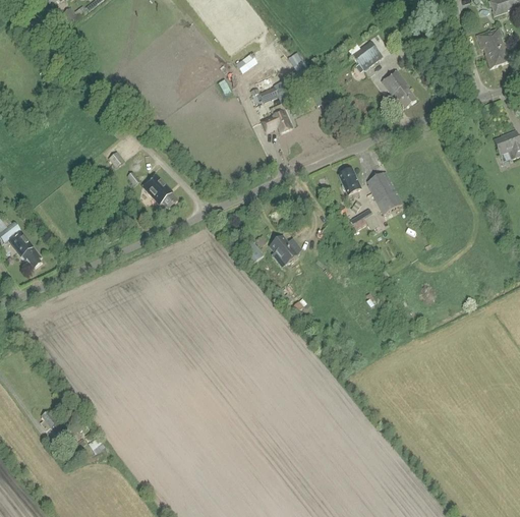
[(487,0),(493,14),(507,10),(508,8),(519,4),(519,2),(519,1),(519,0),(487,0)]
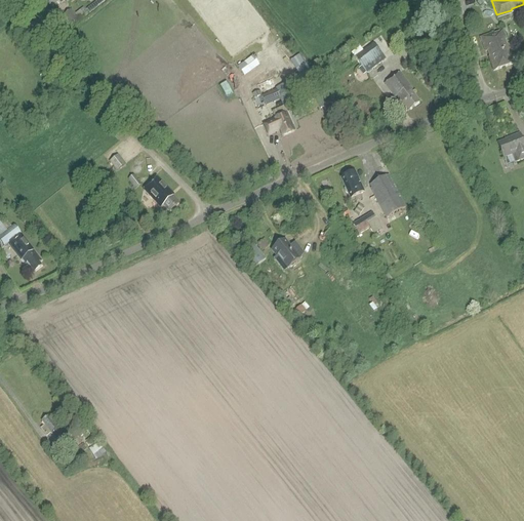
[(62,12),(69,22),(86,8),(82,3),(74,9),(71,5),(62,12)]
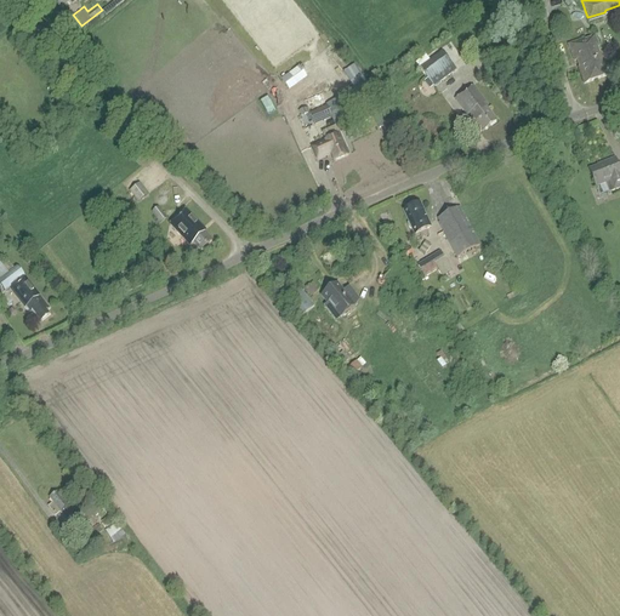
[(567,39),(573,56),(576,55),(580,64),(578,64),(584,80),(608,70),(603,57),(604,56),(602,47),(598,49),(597,43),(599,41),(595,28),(589,30),(590,33),(584,35),(582,33),(567,39)]
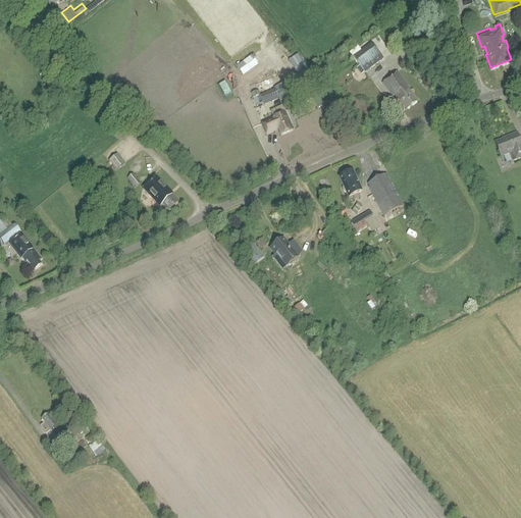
[(356,43),(348,49),(352,54),(364,68),(381,55),(379,53),(379,52),(369,40),(360,47),(356,43)]
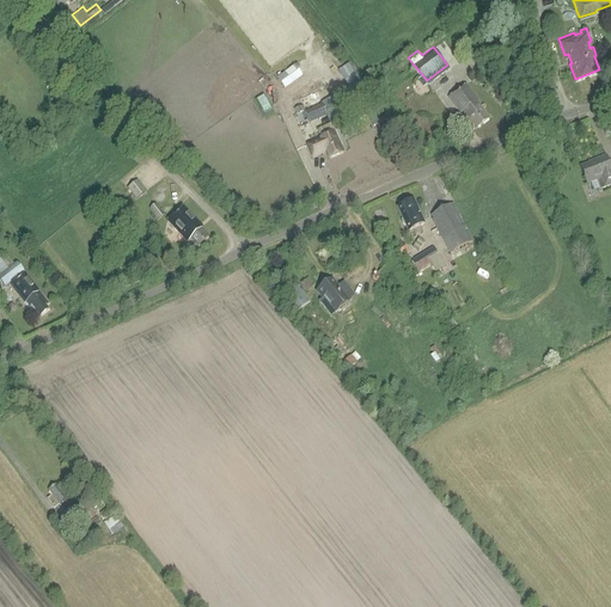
[(285,69),(276,75),(282,83),(289,78),(285,69)]
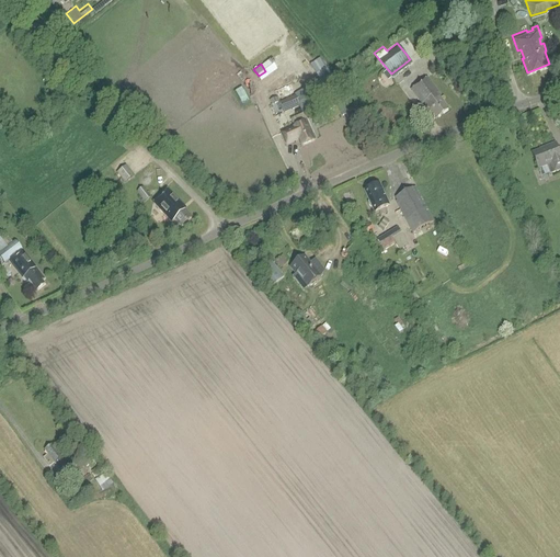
[(317,75),(308,79),(309,81),(293,90),(301,109),(334,93),(333,90),(339,88),(326,65),(315,70),(317,75)]
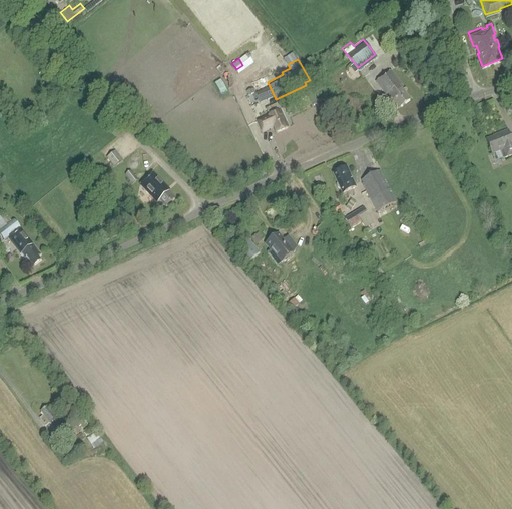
[(267,73),(277,70),(274,63),(265,66),(267,73)]
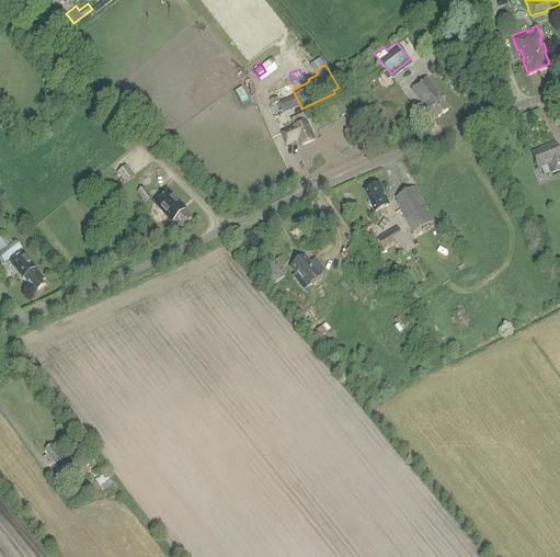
[(434,114),(447,104),(440,93),(441,92),(426,72),(409,86),(420,101),(422,99),(434,114)]
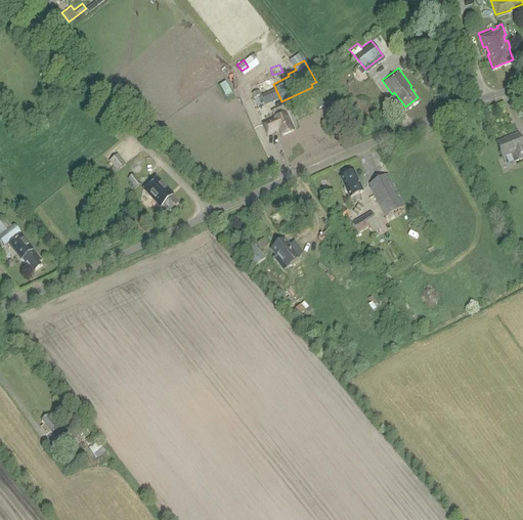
[(264,101),(277,95),(273,86),(260,92),(264,101)]
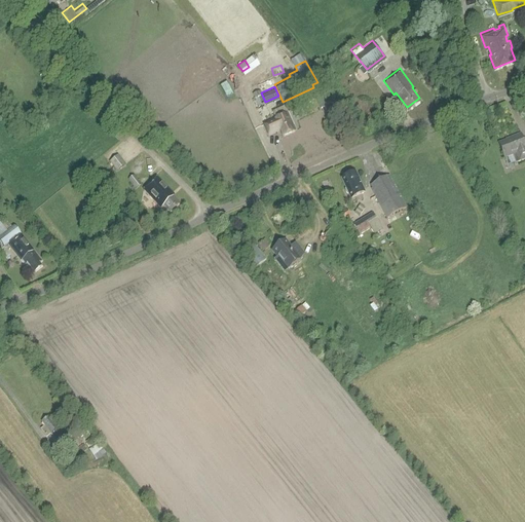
[(282,134),(294,128),(284,110),(273,114),(273,115),(262,120),(267,132),(278,127),(280,132),(282,134)]
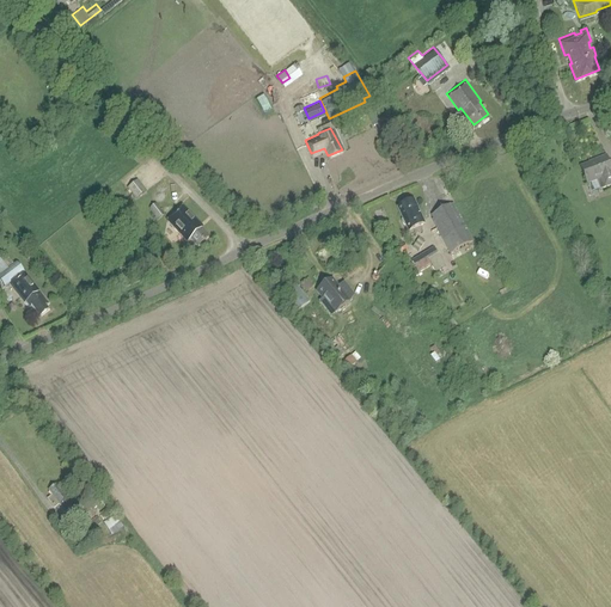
[(586,178),(598,175),(602,184),(610,181),(610,159),(608,161),(604,153),(579,161),(586,178)]
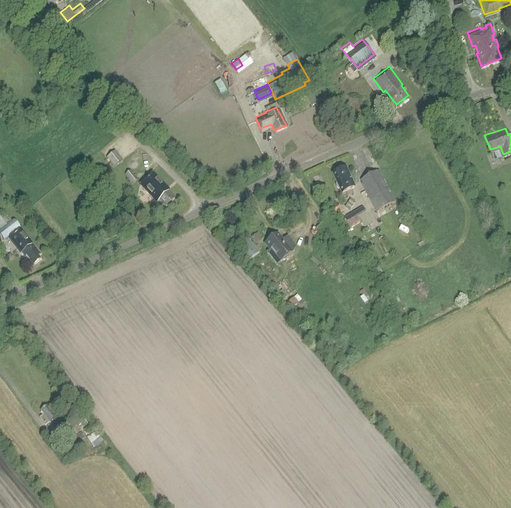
[(121,156),(114,147),(105,154),(113,163),(121,156)]
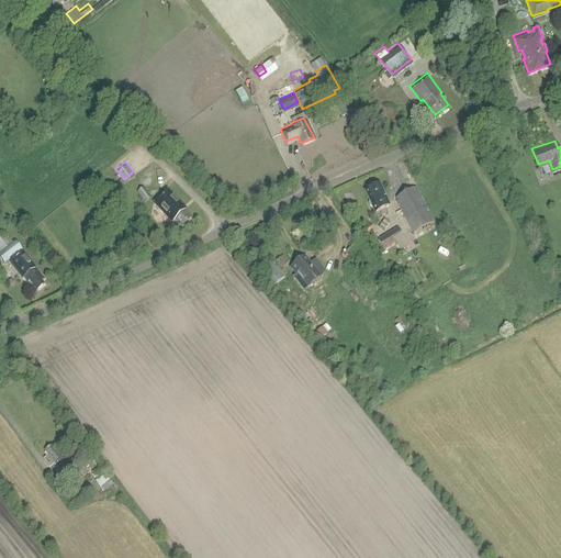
[(374,208),(388,202),(378,180),(365,187),(374,208)]
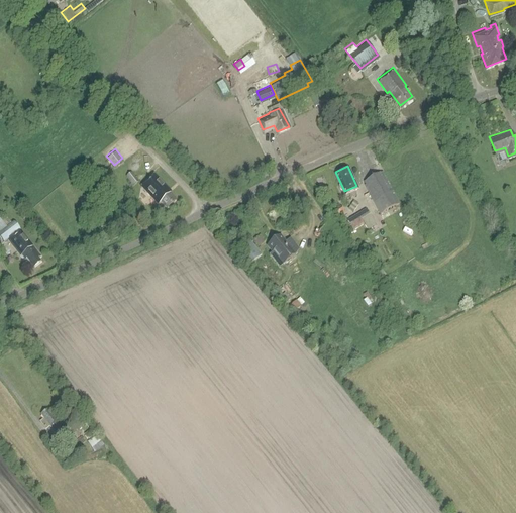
[(138,178),(130,168),(124,173),(132,183),(138,178)]
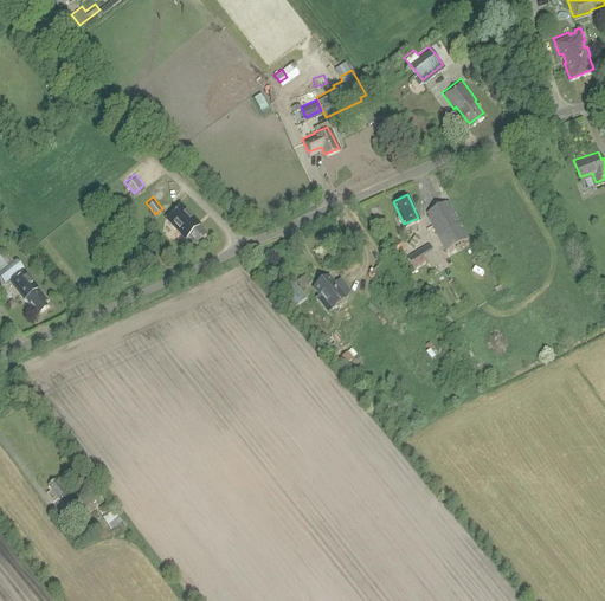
[(426,213),(444,246),(468,234),(448,196),(425,209),(427,213),(426,213)]
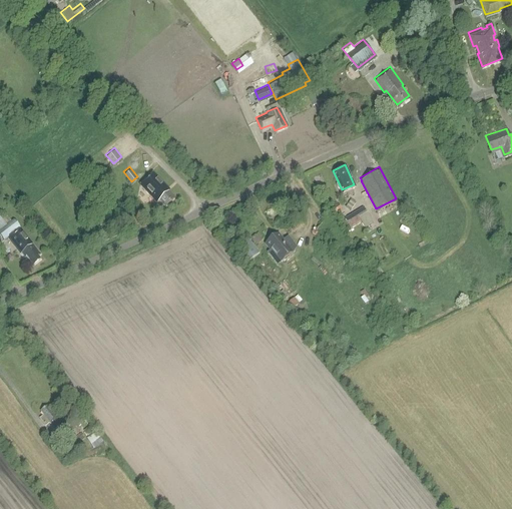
[(153,170),(140,183),(156,198),(159,195),(166,201),(174,193),(167,185),(168,184),(153,170)]
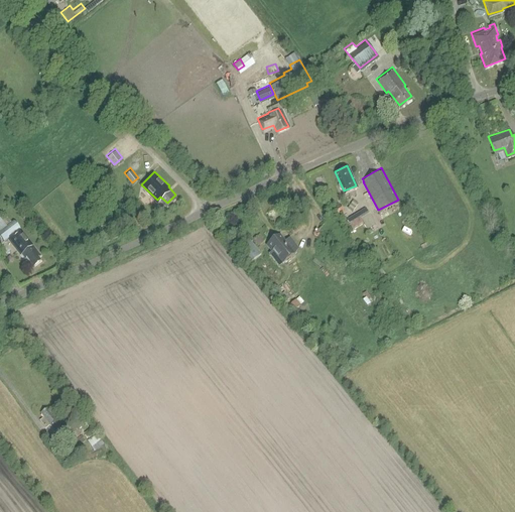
[(339,203),(333,207),(336,212),(342,208),(339,203)]
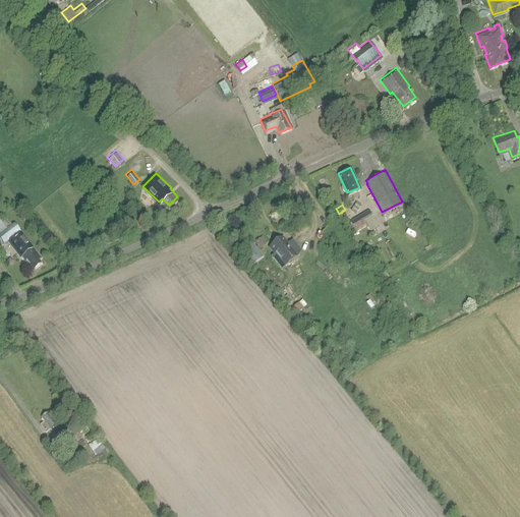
[(378,224),(373,218),(367,208),(348,219),(355,229),(365,223),(369,229),(378,224)]
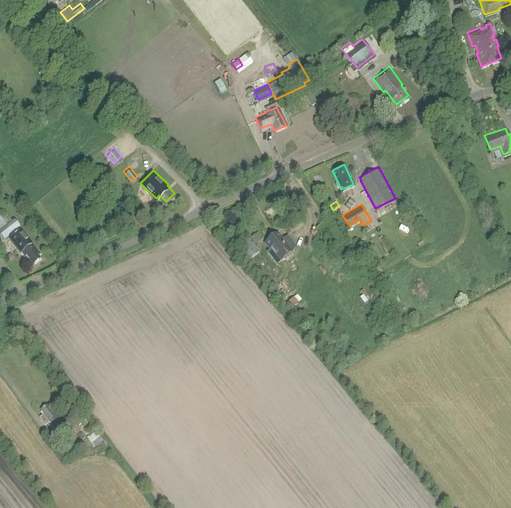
[(383,211),(377,215),(384,227),(390,224),(383,211)]
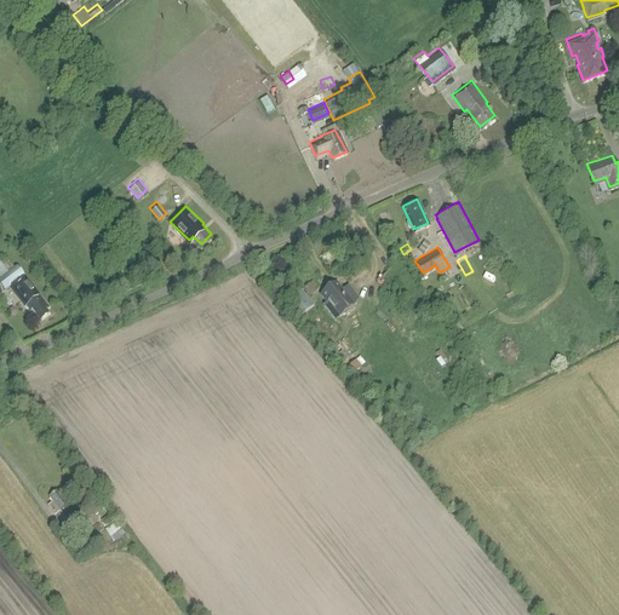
[(0,262),(4,268),(5,266),(11,263),(6,257),(0,262)]
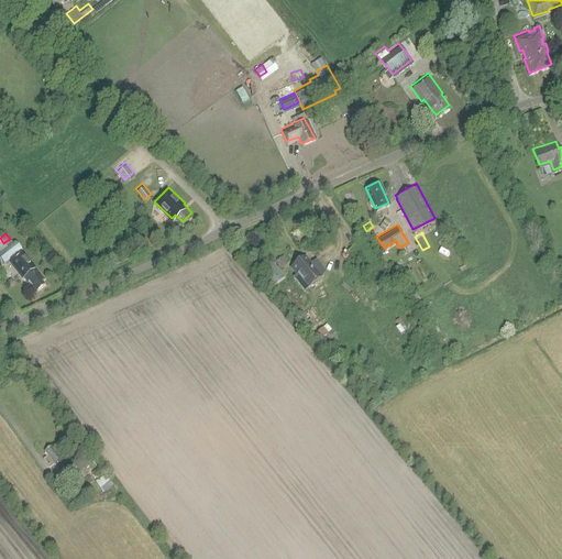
[(6,258),(20,276),(23,274),(25,278),(28,276),(35,287),(44,282),(40,276),(43,274),(32,260),(31,261),(13,238),(6,244),(4,242),(3,243),(0,238),(0,255),(3,260),(6,258)]
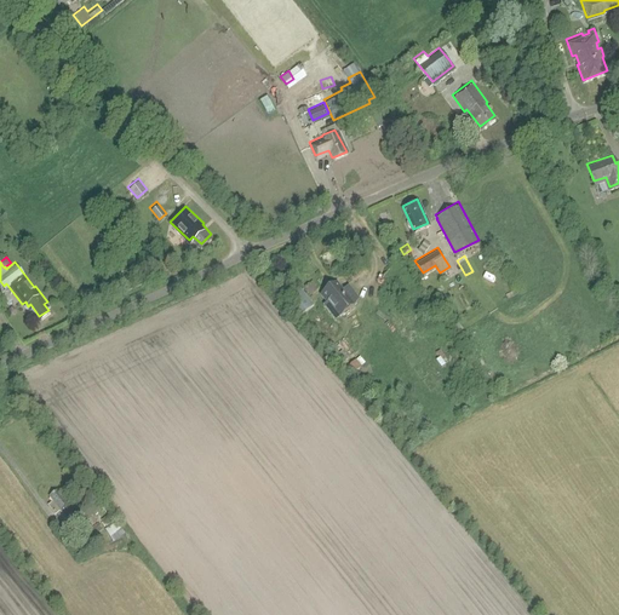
[(302,283),(308,291),(315,286),(309,279),(302,283)]
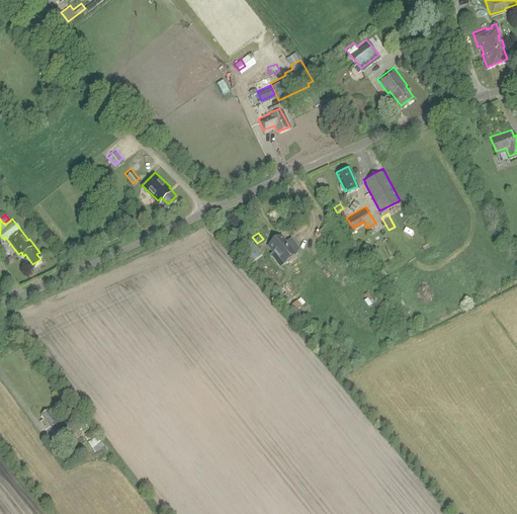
[(279,234),(267,243),(272,250),(282,262),(291,255),(294,252),(297,247),(294,243),(291,240),(291,239),(286,243),(279,234)]
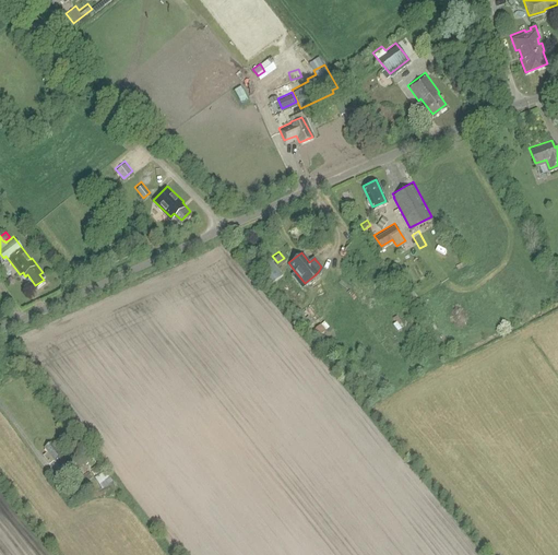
[(282,272),(269,257),(256,268),(269,283),(282,272)]
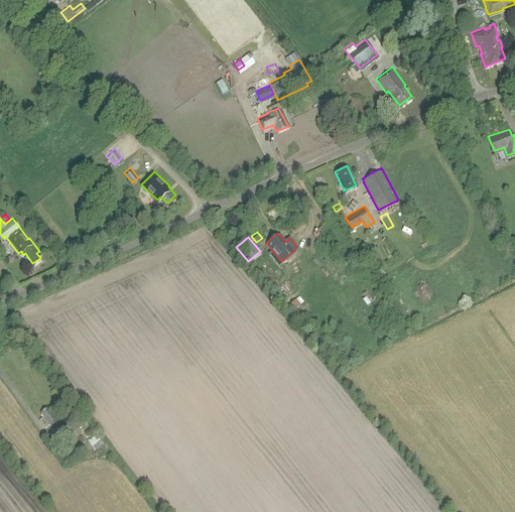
[(289,300),(294,306),(299,301),(294,296),(289,300)]
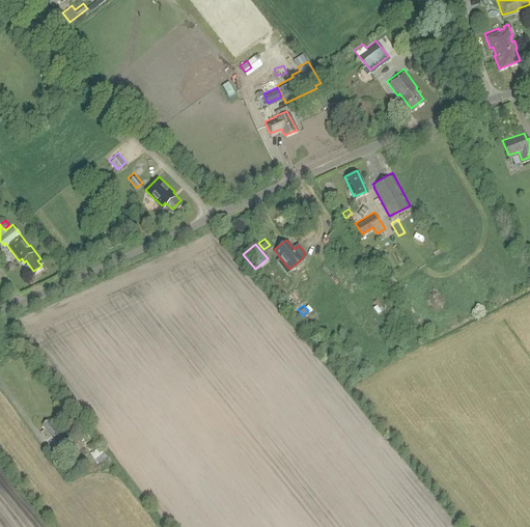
[(53,445),(57,443),(62,438),(66,436),(57,424),(55,425),(48,417),(42,422),(45,426),(40,430),(53,445)]
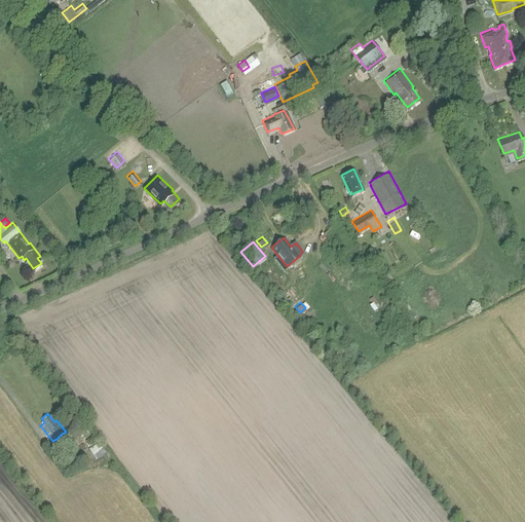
[(74,432),(66,438),(72,446),(80,440),(74,432)]
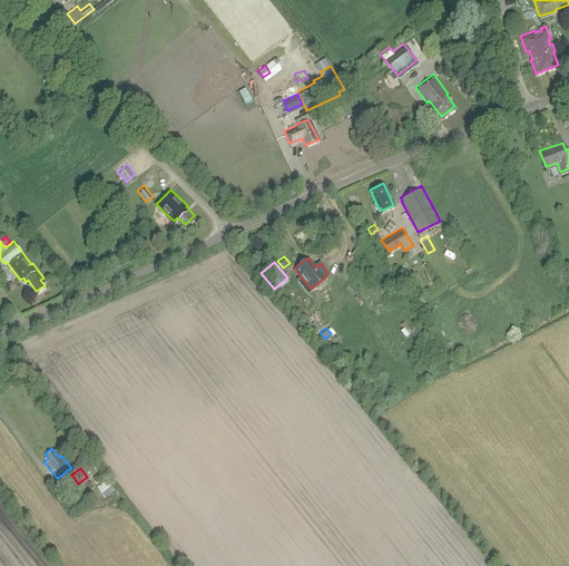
[(96,481),(104,476),(99,469),(91,475),(96,481)]
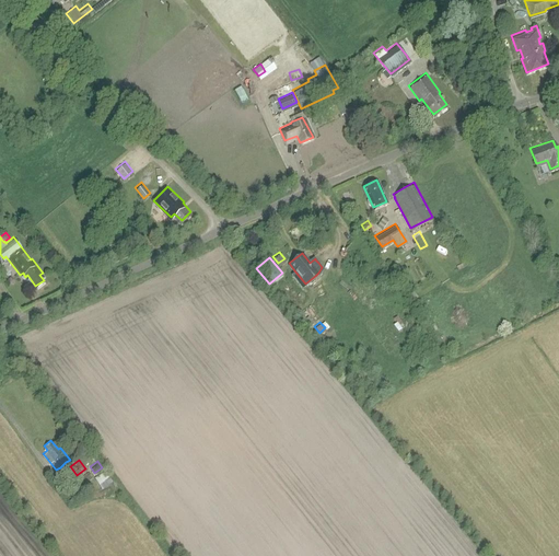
[(69,466),(66,462),(60,467),(63,471),(69,466)]
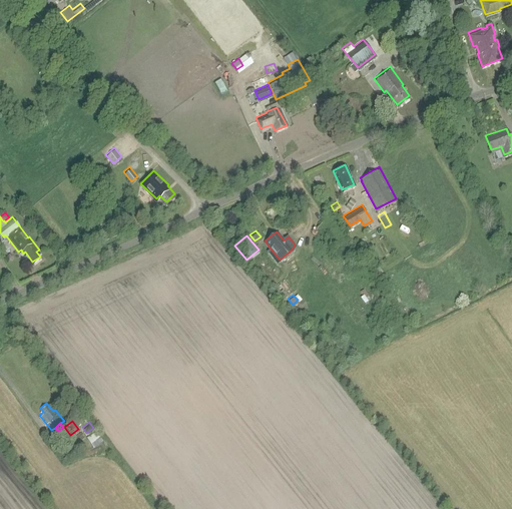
[(92,445),(102,438),(95,428),(85,435),(92,445)]
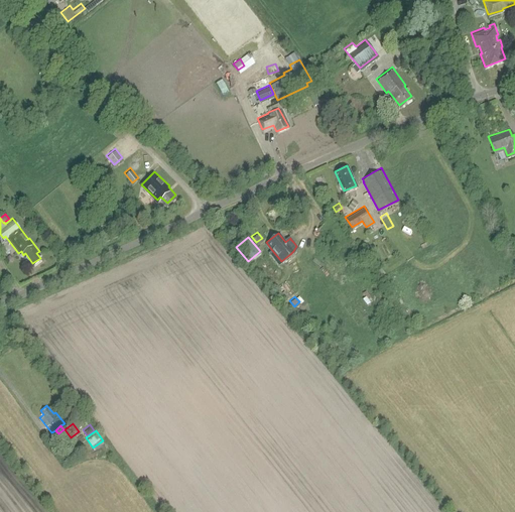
[(80,431),(72,438),(77,443),(85,437),(80,431)]
